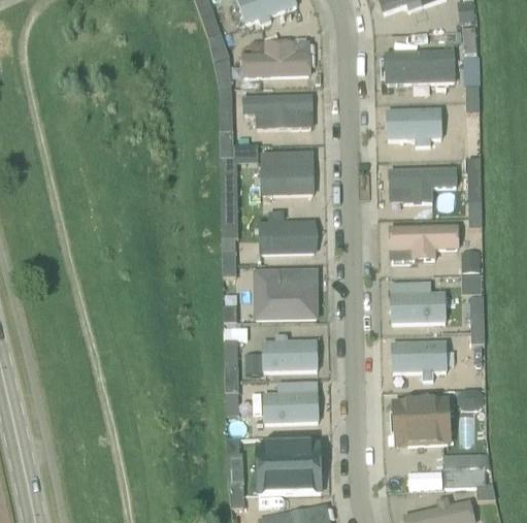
[(208,37),(221,32),(209,0),(195,0),(208,37)]
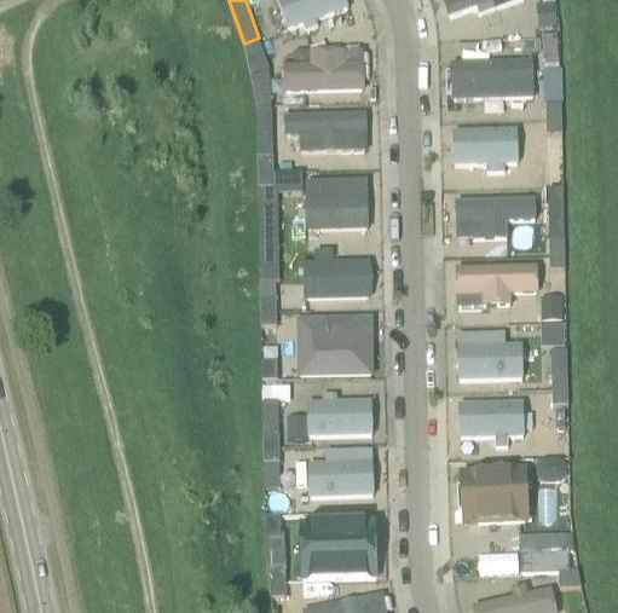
[(275,0),(284,29),(348,7),(346,0),(275,0)]
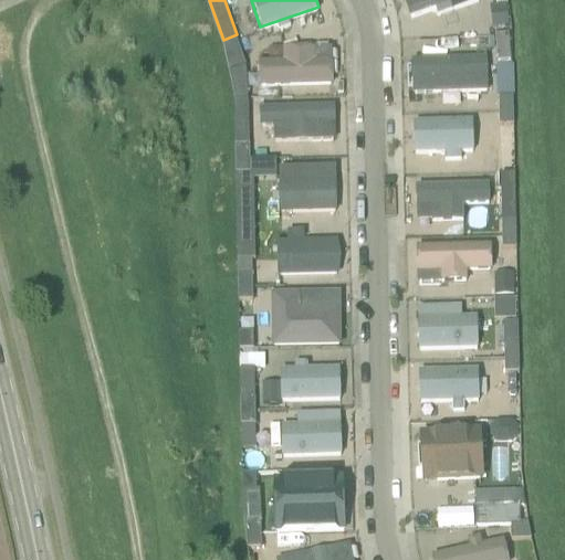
[(405,0),(409,12),(445,0),(405,0)]
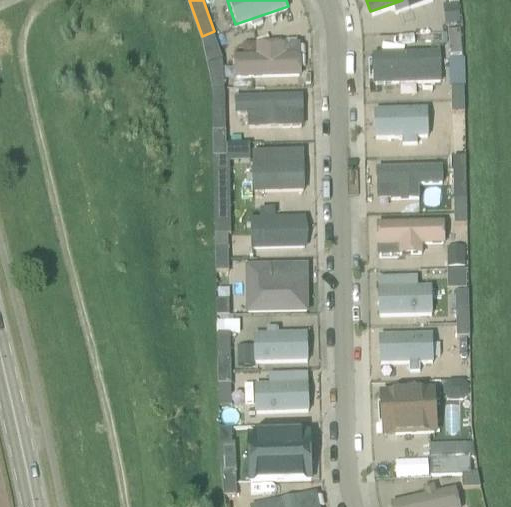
[(214,31),(202,36),(202,37),(205,48),(218,43),(214,31)]
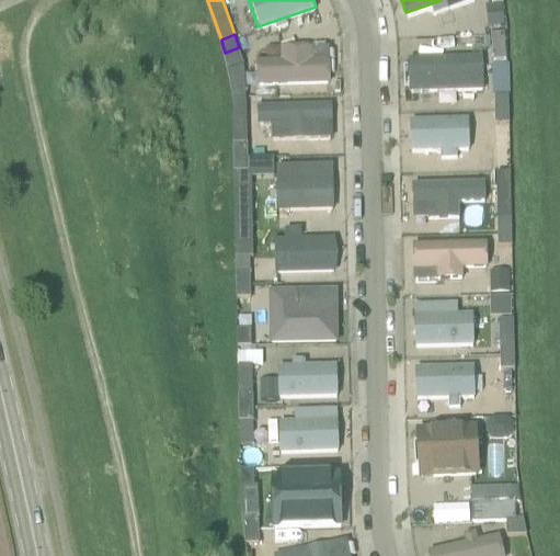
[(255,78),(330,76),(328,37),(254,40),(255,78)]
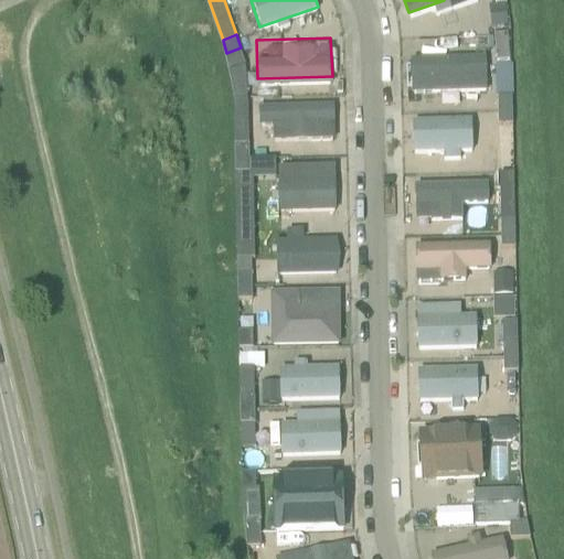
[(241,47),(226,53),(229,66),(244,61),(244,56),(241,47)]
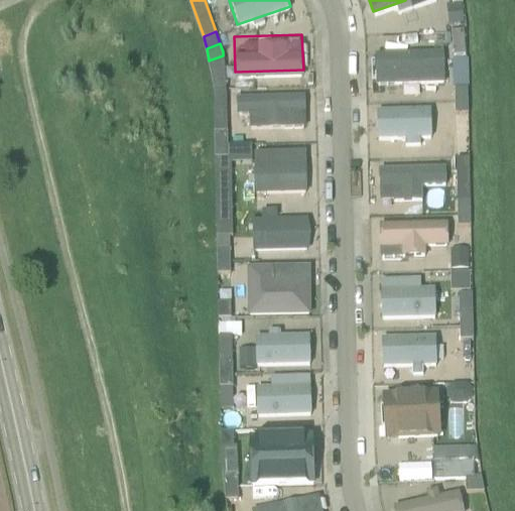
[(374,82),(442,79),(441,45),(373,48),(374,51),(374,82)]
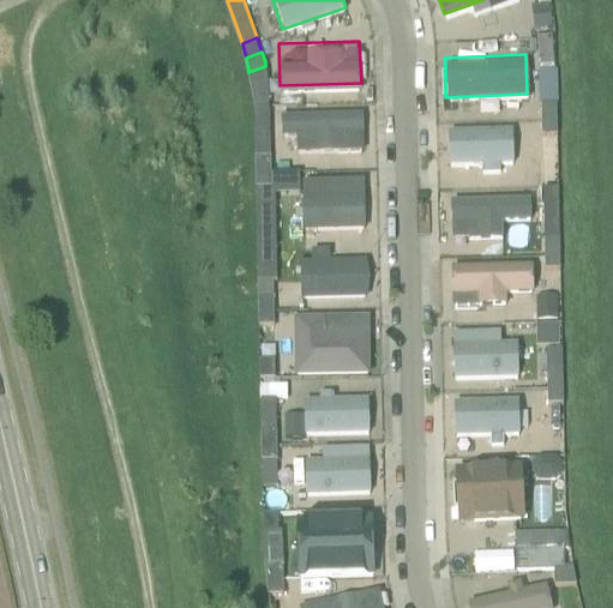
[(254,103),(270,101),(265,66),(248,72),(254,103)]
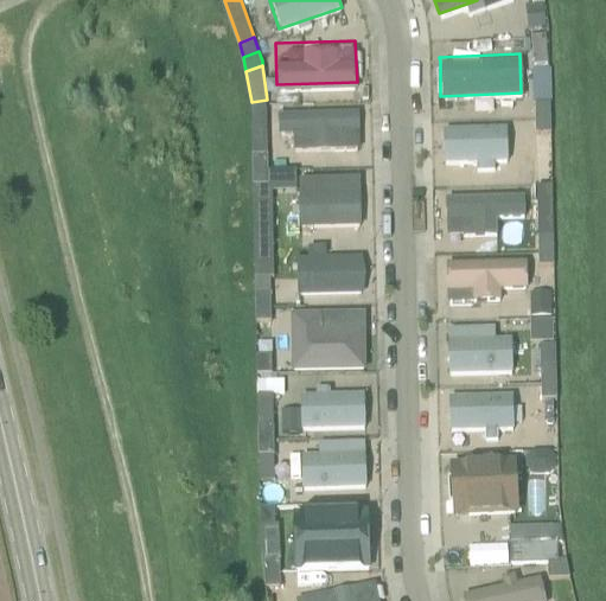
[(536,115),(552,115),(552,100),(536,101),(536,115)]
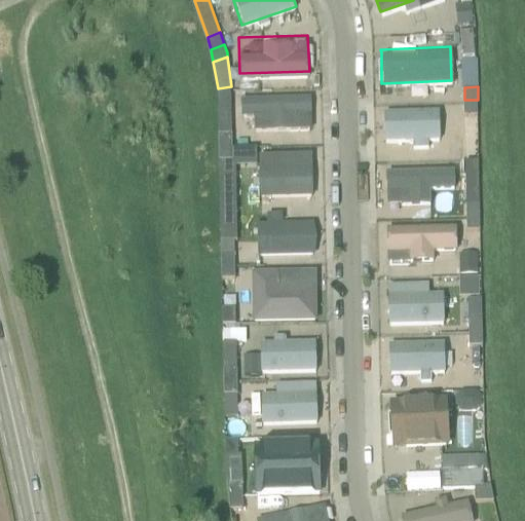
[(231,91),(219,91),(220,145),(233,145),(231,91)]
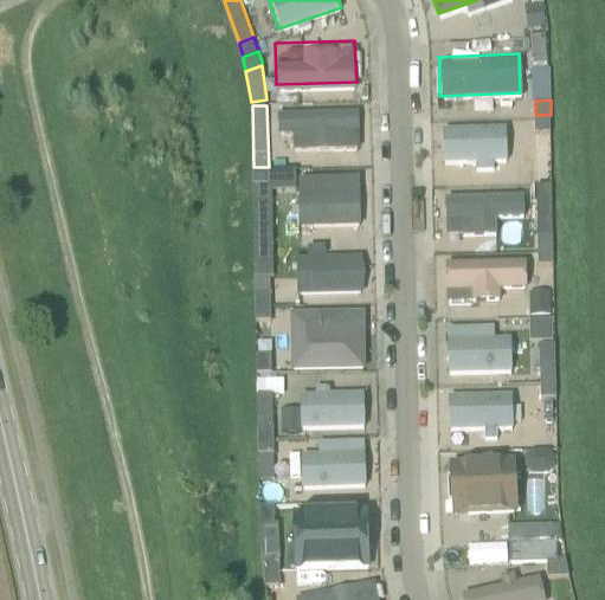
[(293,146),(359,143),(359,139),(358,105),(277,108),(278,130),(291,130),(293,146)]
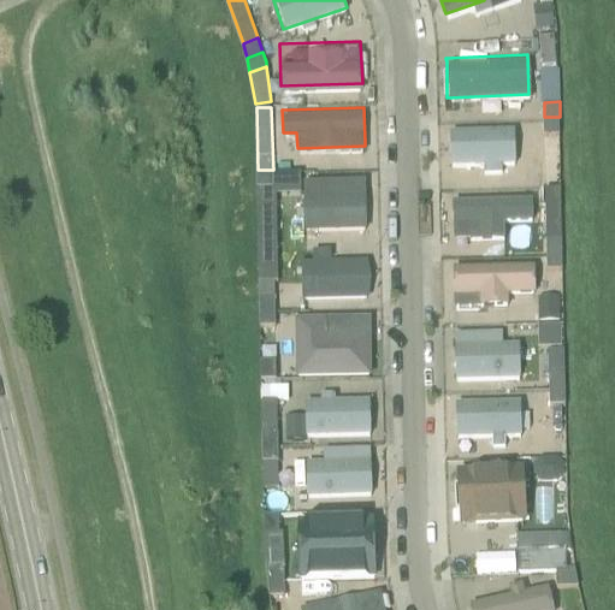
[(560,117),(544,117),(544,132),(560,132),(560,117)]
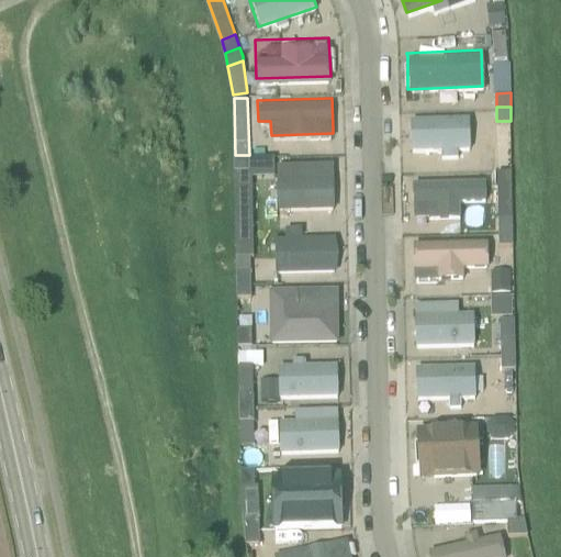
[(408,148),(470,146),(469,111),(407,113),(408,148)]
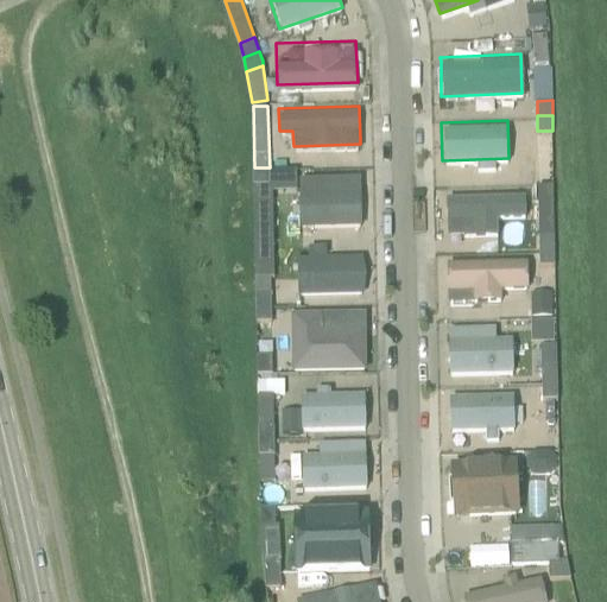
[(270,168),(254,168),(254,183),(270,182),(270,168)]
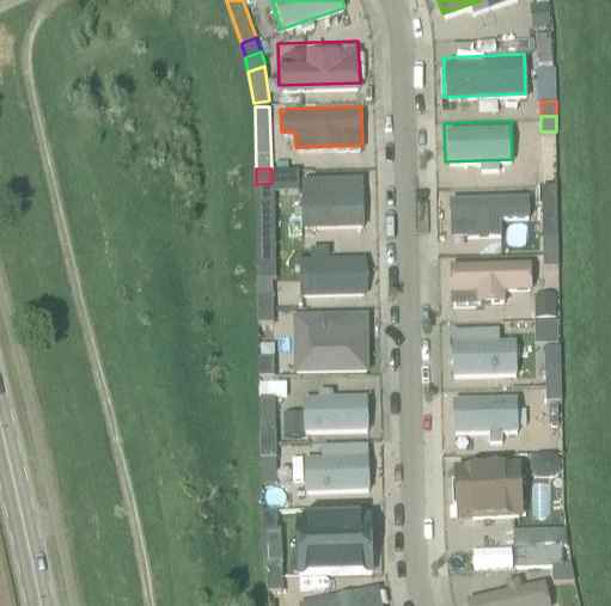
[(301,222),(364,220),(362,177),(300,178),(301,222)]
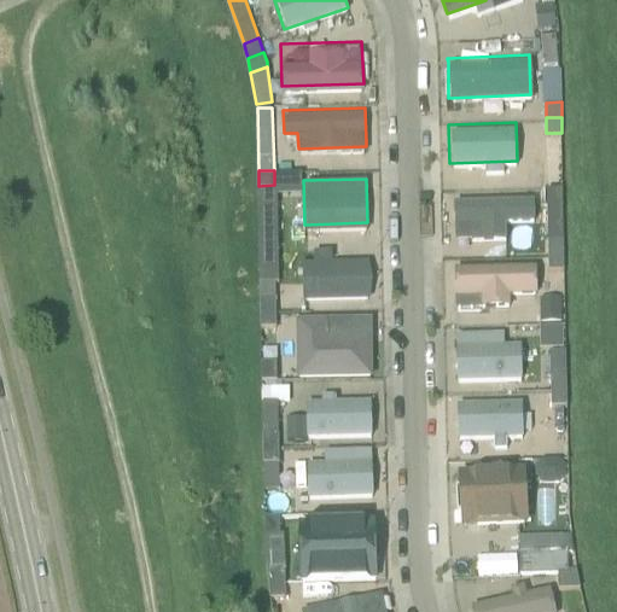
[(563,185),(547,186),(548,238),(564,237),(563,185)]
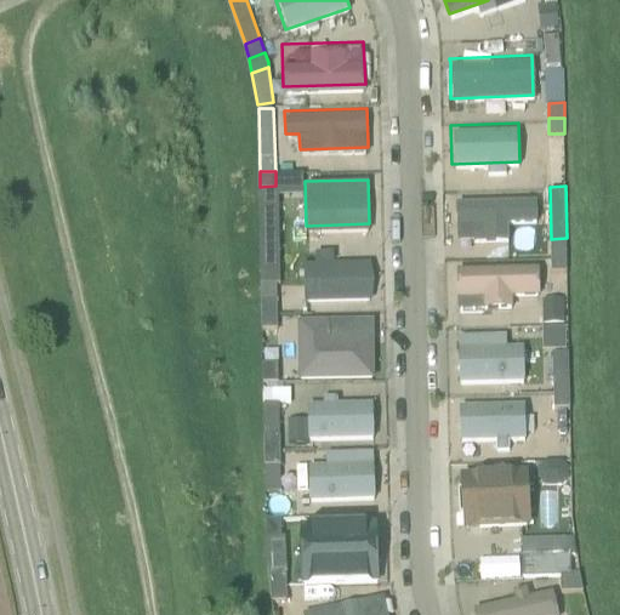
[(453,222),(524,220),(523,195),(451,198),(453,222)]
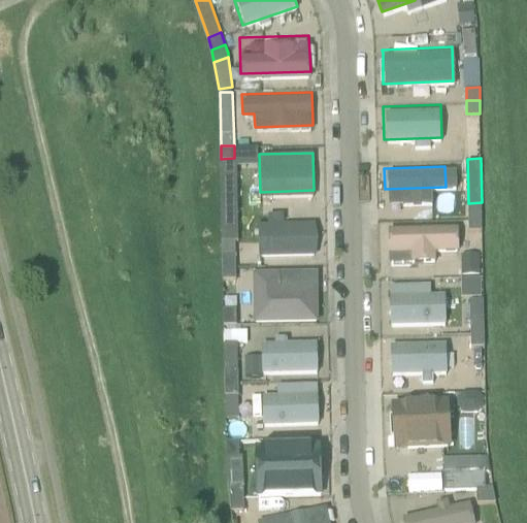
[(239,207),(239,175),(221,175),(222,207),(239,207)]
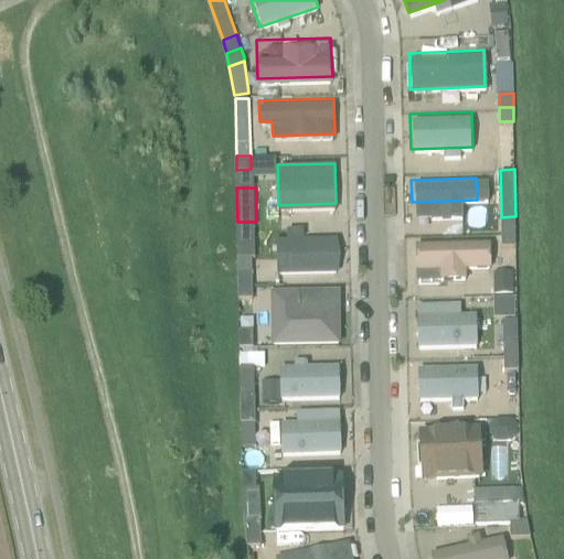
[(502,230),(515,230),(515,216),(501,217),(502,230)]
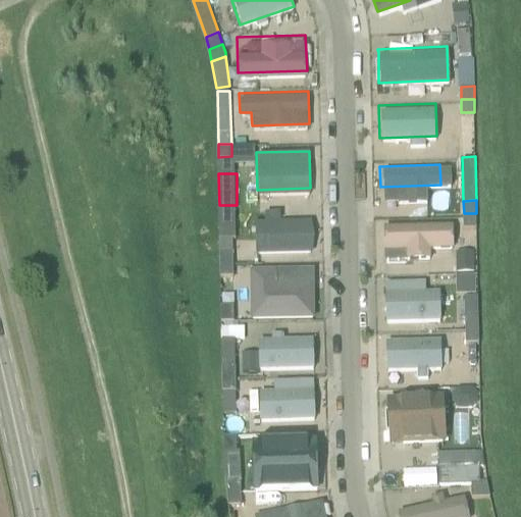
[(237,205),(219,205),(220,237),(238,237),(237,205)]
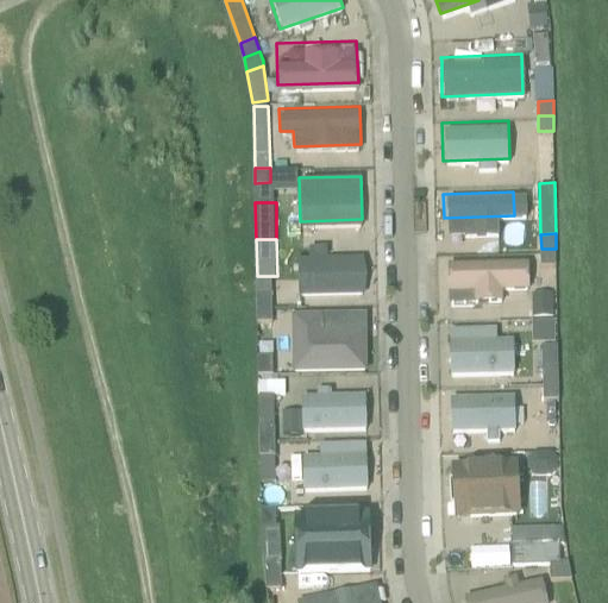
[(296,291),(362,290),(361,249),(295,250),(296,282),(296,291)]
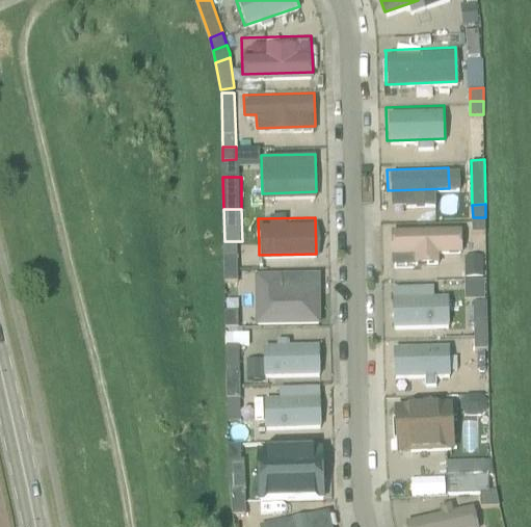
[(485,217),(473,217),(473,231),(486,230),(485,217)]
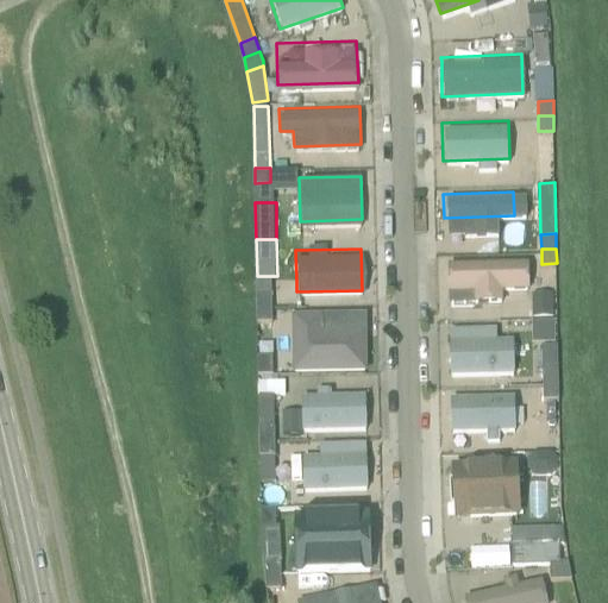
[(446,289),(527,288),(526,255),(445,257),(446,289)]
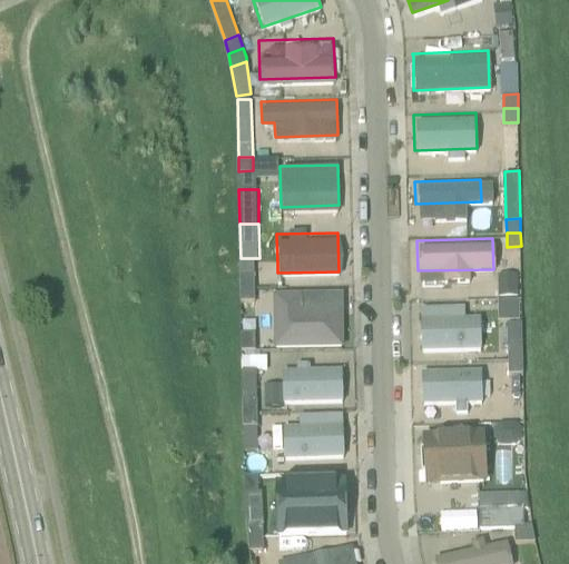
[(502,316),(522,316),(521,268),(501,269),(502,316)]
